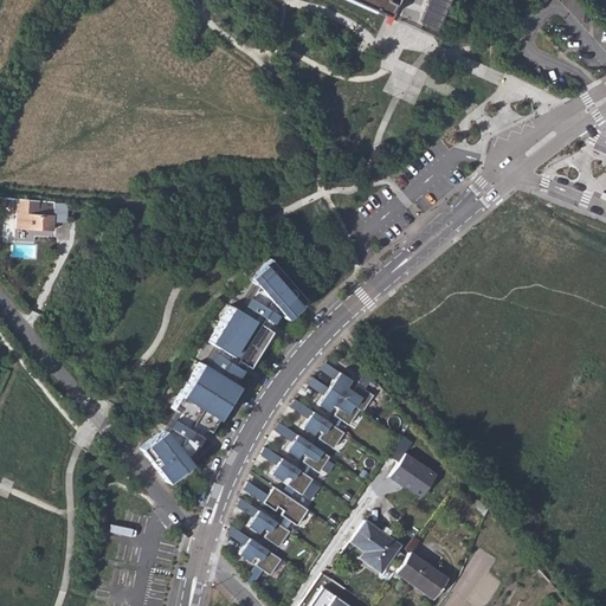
[(355,0),(389,15),(397,0),(355,0)]
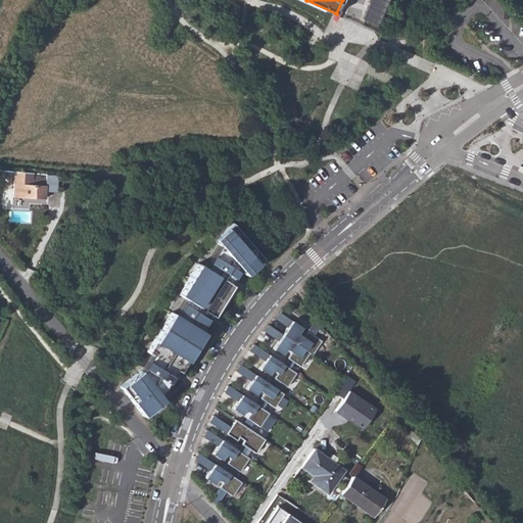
[(35,174),(0,169),(0,177),(13,180),(13,197),(45,198),(46,183),(54,183),(54,176),(35,174)]
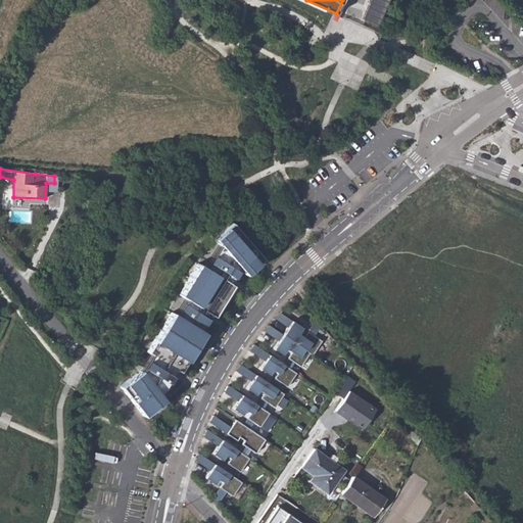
[(98,181),(91,190),(97,194),(104,185),(98,181)]
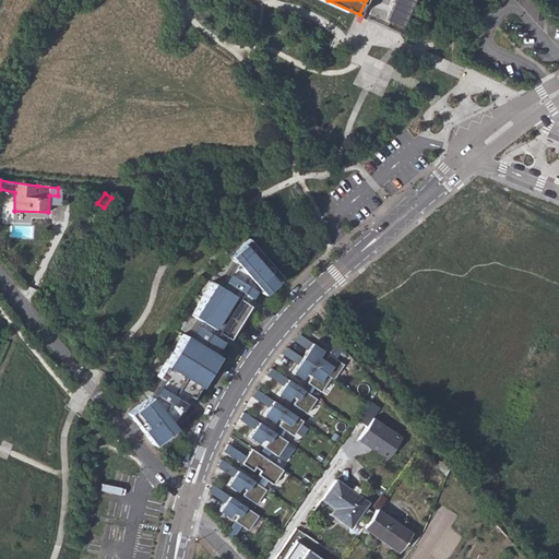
[(150,426),(163,445),(182,430),(177,424),(194,396),(199,400),(225,358),(221,355),(232,337),(236,341),(257,308),(252,305),(261,288),(269,296),(288,278),(254,240),(236,257),(218,284),(198,317),(147,388),(157,397),(140,413),(150,426)]
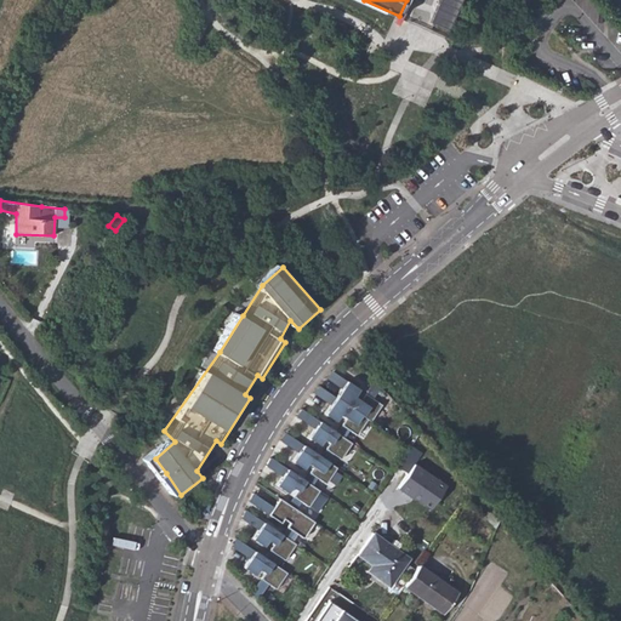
[(331,370),(325,377),(341,388),(346,380),(331,370)]
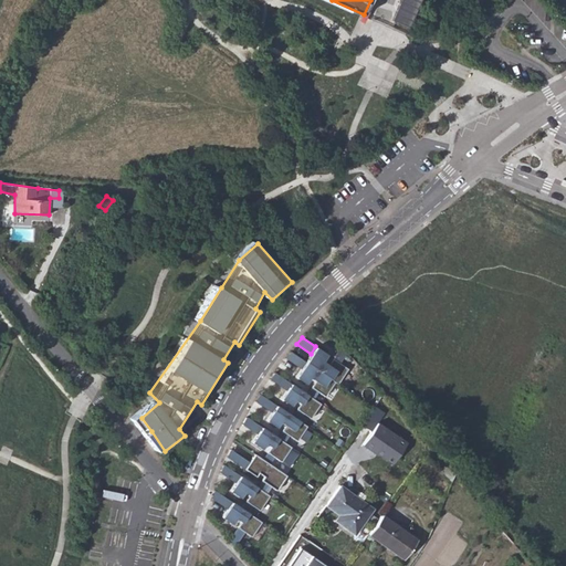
[(311,354),(305,362),(334,380),(337,383),(353,358),(341,344),(328,364),(323,359),(326,354),(315,346),(311,354)]
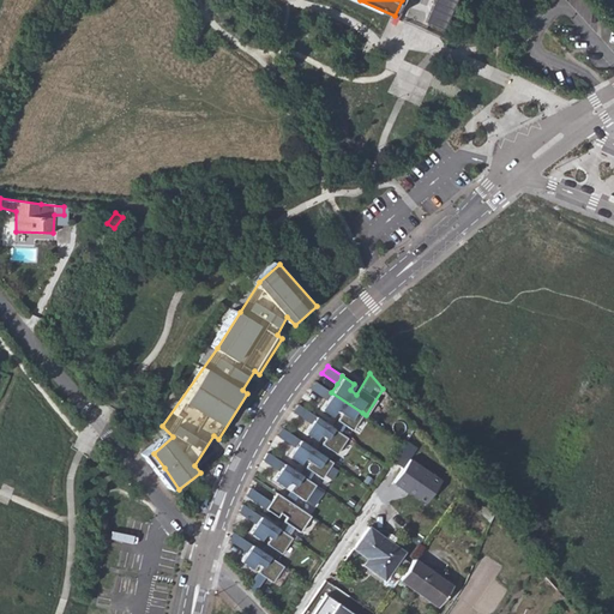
[(308,387),(326,399),(331,392),(314,380),(308,387)]
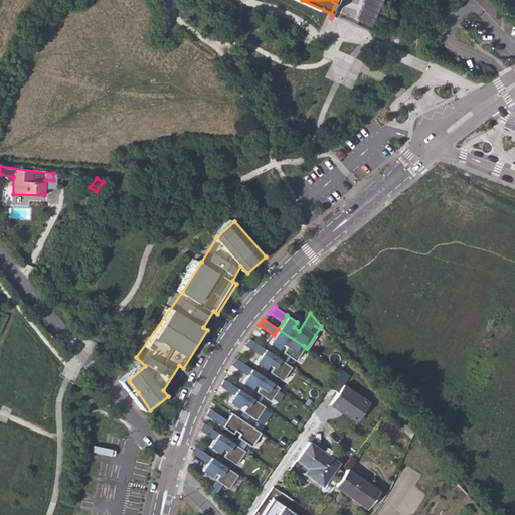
[(274,335),(269,342),(279,348),(283,343),(287,346),(284,351),(295,360),(304,346),(278,329),(274,335)]
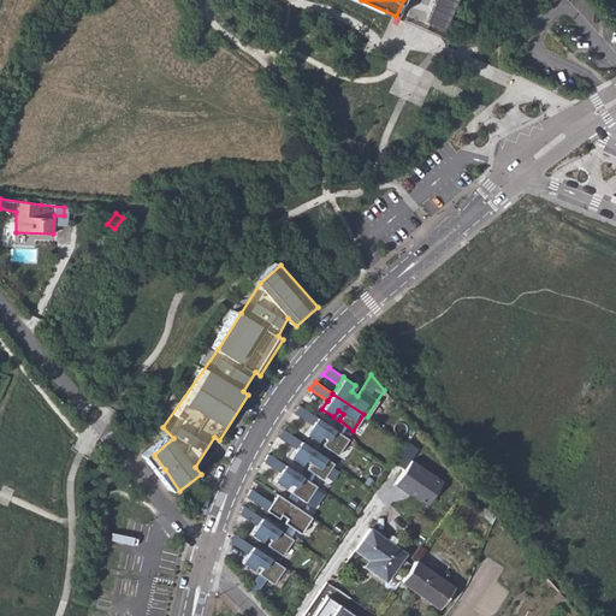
[(298,404),(294,412),(311,425),(317,416),(298,404)]
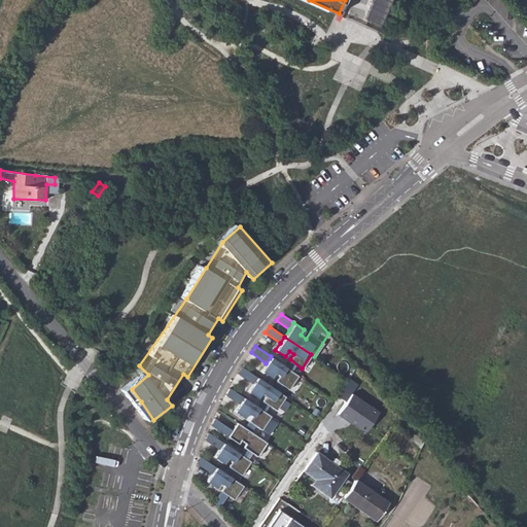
[(266,363),(261,371),(271,377),(274,372),(279,375),(276,380),(282,384),(288,388),(297,375),(271,356),(266,363)]
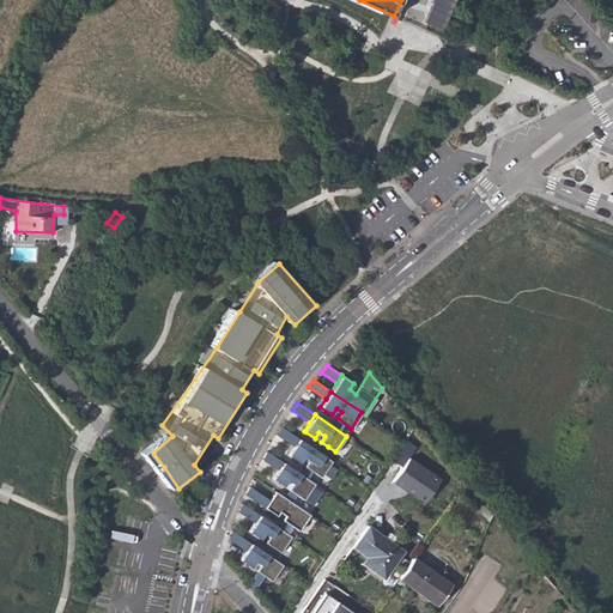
[(277,434),(293,445),(299,438),(281,426),(277,434)]
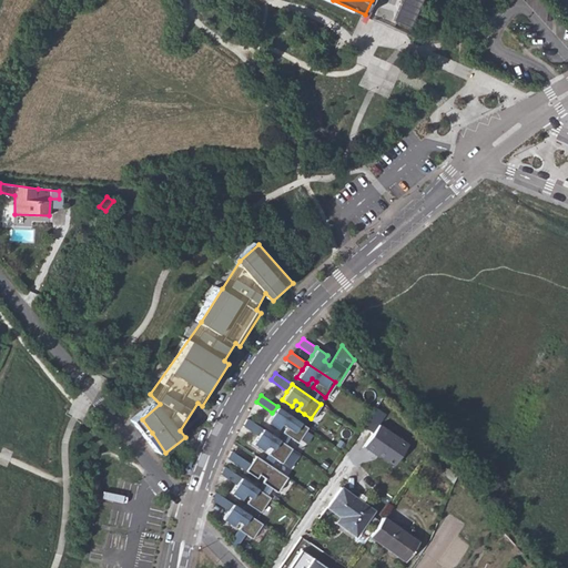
[(267,421),(277,427),(281,422),(286,426),(283,432),(290,436),(297,442),(307,426),(300,421),(292,416),(277,406),(272,413),(267,421)]
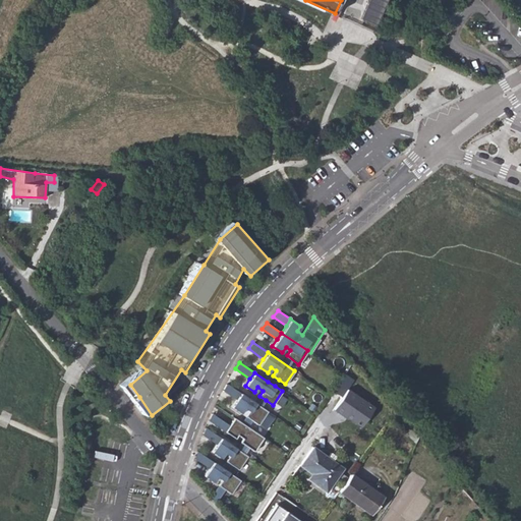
[(343,372),(331,390),(340,395),(351,379),(343,372)]
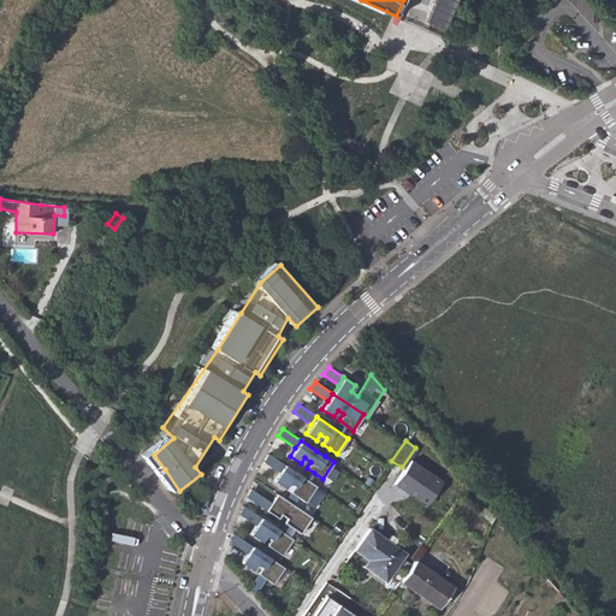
[(323,444),(317,451),(325,456),(330,449),(323,444)]
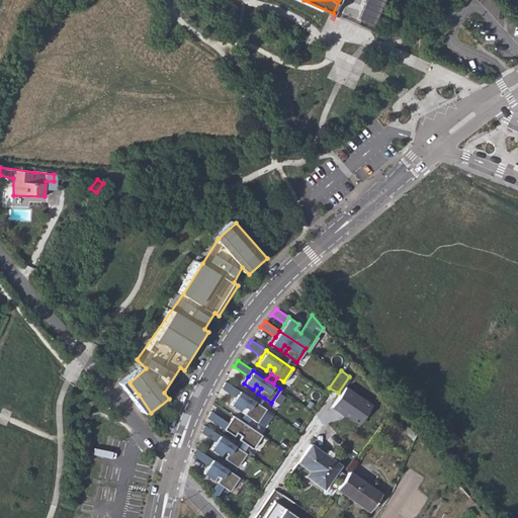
[(226,380),(222,387),(235,396),(239,390),(226,380)]
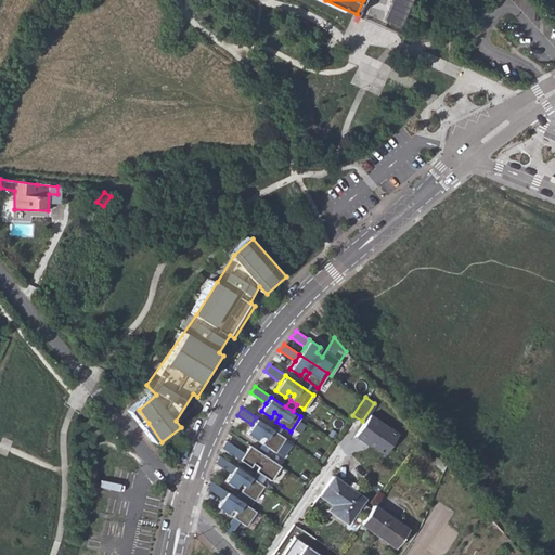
[(370,414),(355,436),(383,455),(398,434),(370,414)]
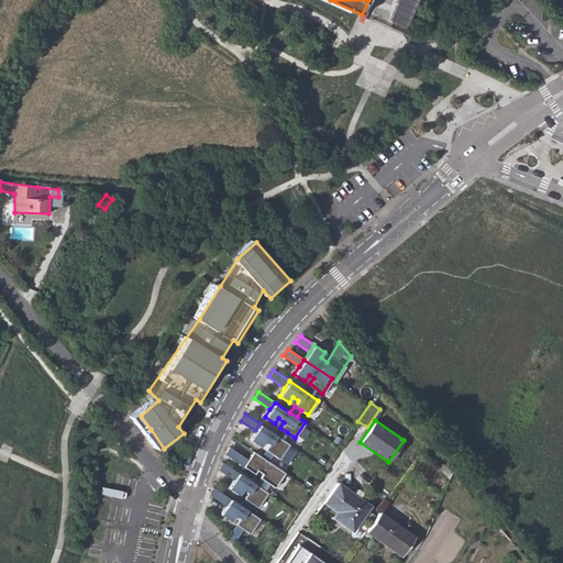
[(255,430),(250,438),(260,445),(264,439),(269,443),(265,449),(273,454),(278,459),(289,443),(282,439),(275,434),(260,423),(255,430)]
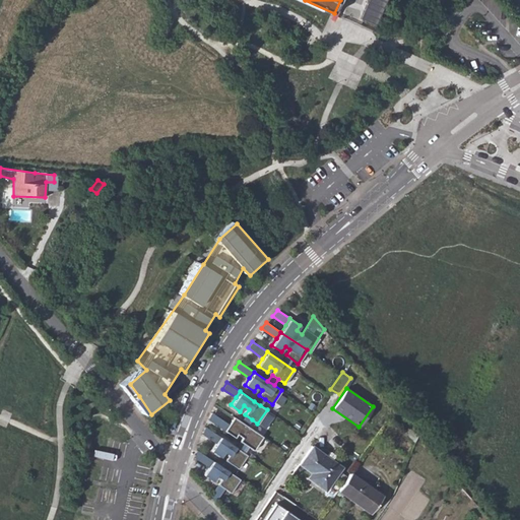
[(254,401),(260,405),(265,399),(259,395),(254,401)]
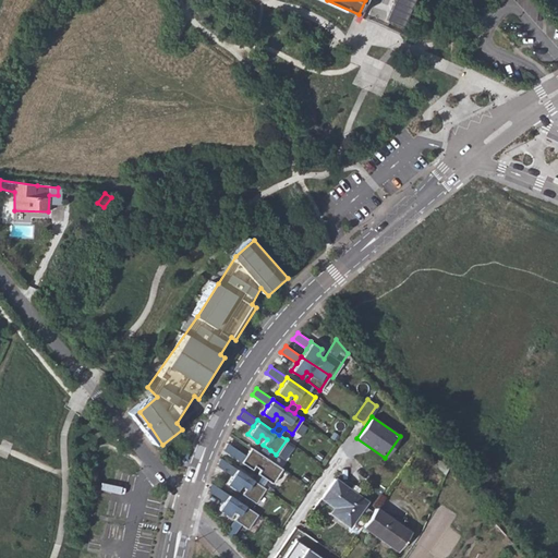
[(223,449),(241,461),(245,455),(227,441),(223,449)]
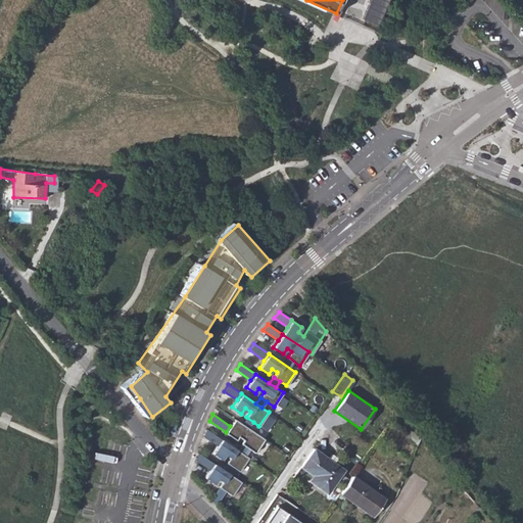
[(242,423),(248,428),(253,422),(246,417),(242,423)]
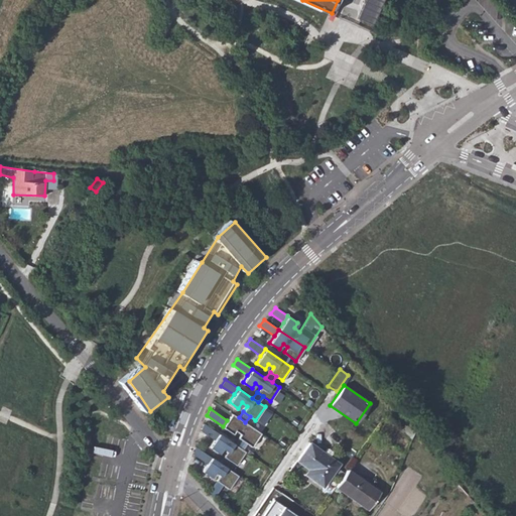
[(223,426),(232,432),(236,427),(241,430),(237,436),(244,441),(251,445),(260,432),(245,422),(239,417),(232,413),(227,420),(223,426)]
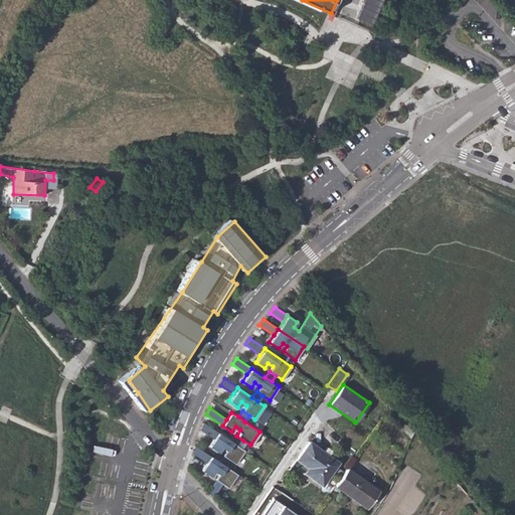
[(200,428),(214,439),(218,433),(203,421),(200,428)]
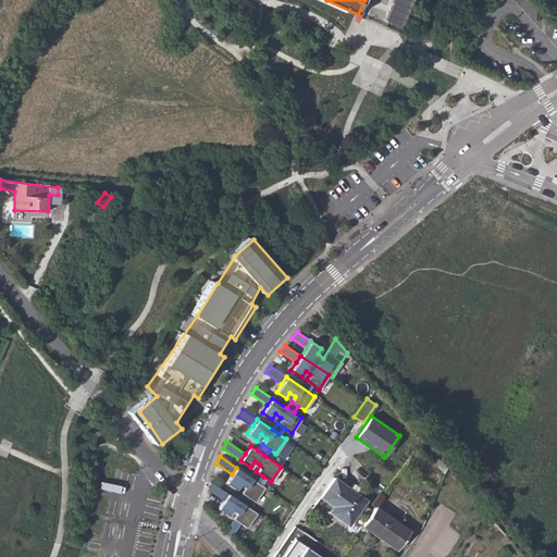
[(232,474),(226,481),(236,489),(239,483),(245,486),(242,492),(255,500),(264,486),(259,483),(251,478),(236,468),(232,474)]
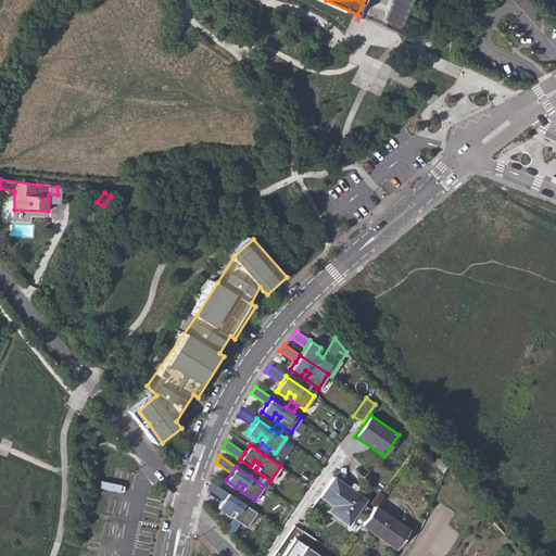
[(251,477),(258,482),(263,476),(255,470),(251,477)]
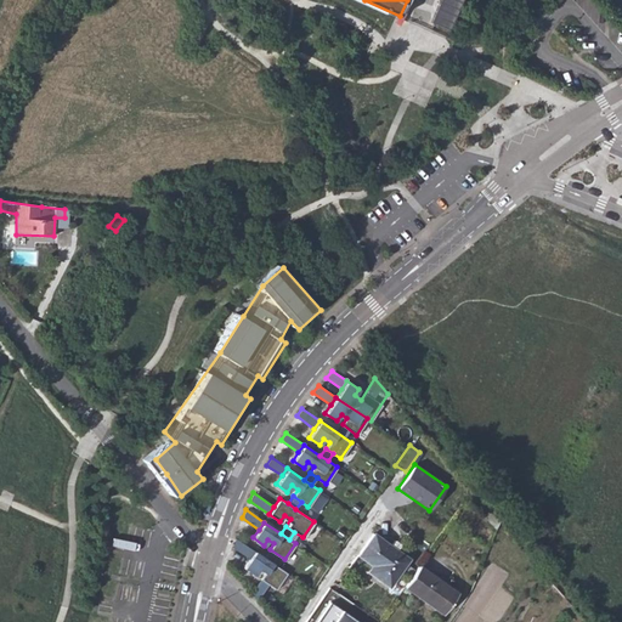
[(393,539),(389,546),(372,533),(357,557),(380,574),(377,580),(388,587),(408,558),(395,549),(399,544),(393,539)]
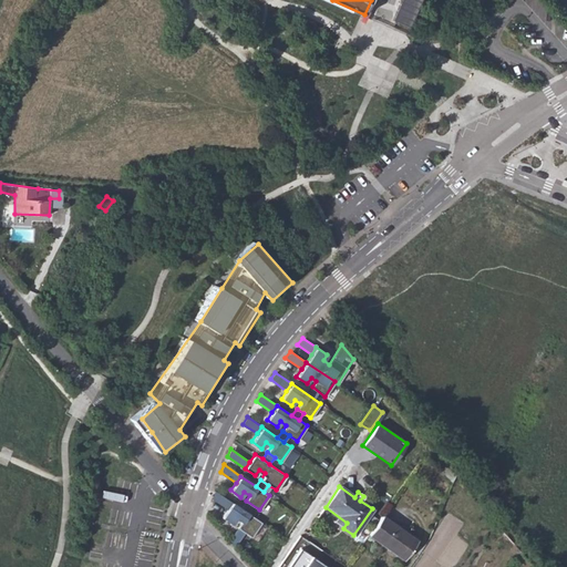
[(212,497),(227,508),(233,502),(214,490),(212,497)]
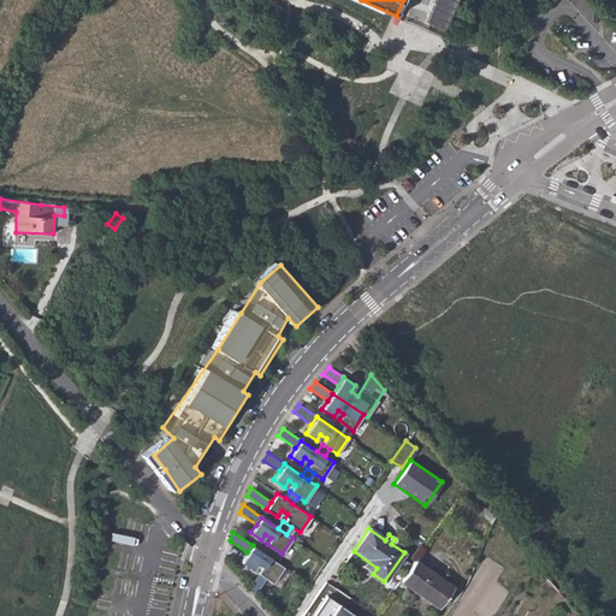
[(261,551),(277,562),(282,554),(267,544),(261,551)]
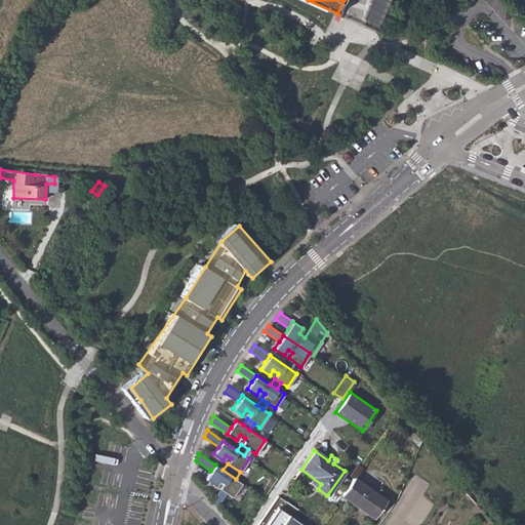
[(223,483),(219,488),(210,502),(220,514),(242,483),(236,479),(223,470),(215,465),(210,471),(205,478),(214,485),(218,480),(223,483)]
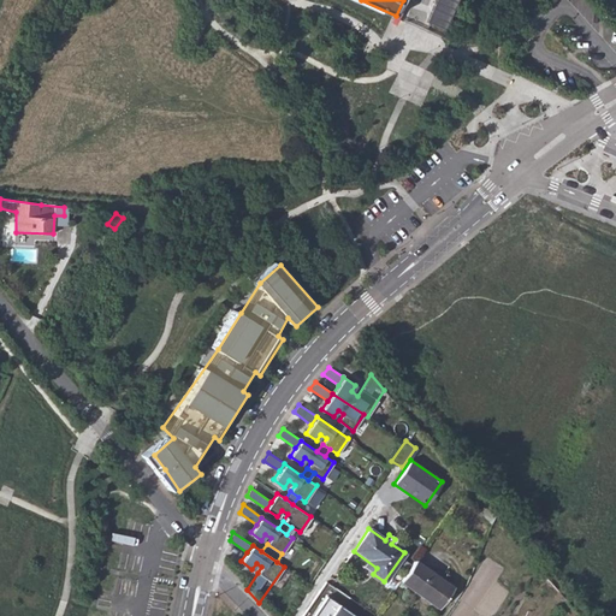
[(413,560),(398,580),(436,609),(451,587),(413,560)]
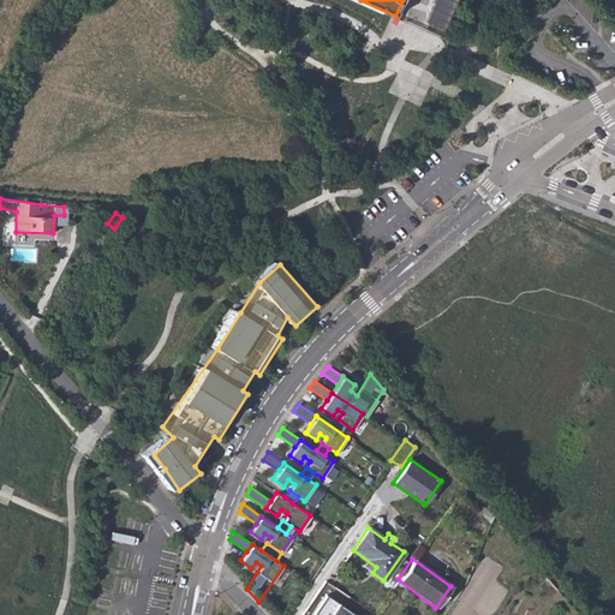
[(312,614),(326,614),(354,614),(328,596),(312,614)]
